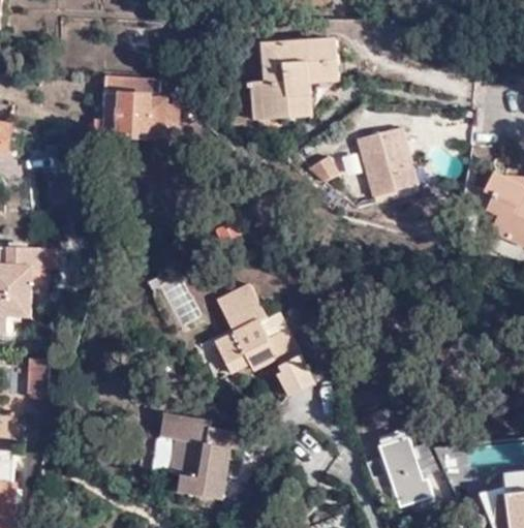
[(260,80),(263,117),(307,115),(305,81),(337,78),(333,38),(262,45),(264,81),(260,80)]
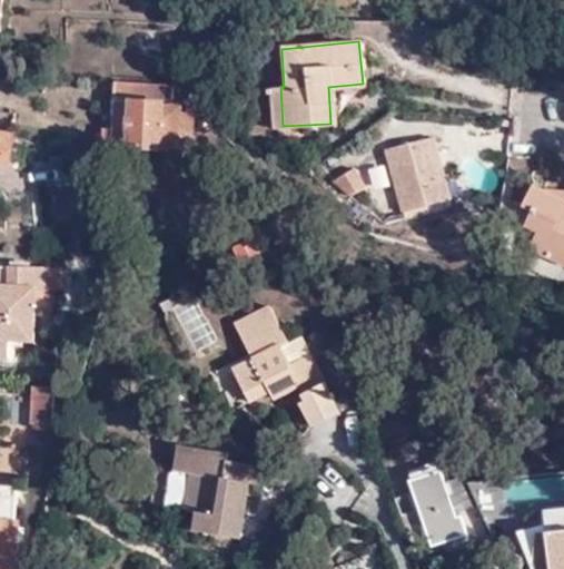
[(167,86),(112,81),(109,128),(100,128),(99,143),(124,144),(125,146),(157,147),(158,144),(174,146),(175,136),(187,136),(188,110),(177,109),(177,104),(167,104),(167,86)]
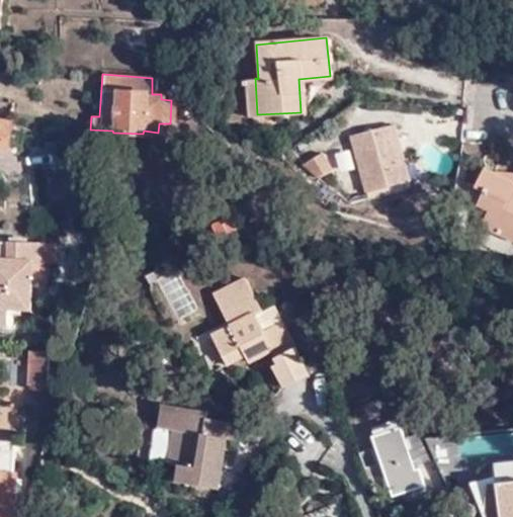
[(247,115),(257,114),(255,78),(245,79),(247,115)]
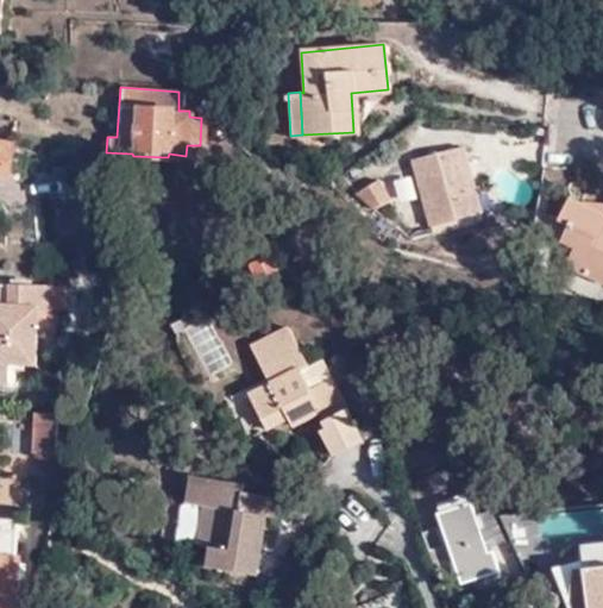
[(468,176),(459,144),(409,158),(426,223),(476,210),(472,193),(468,193),(463,177),(468,176)]
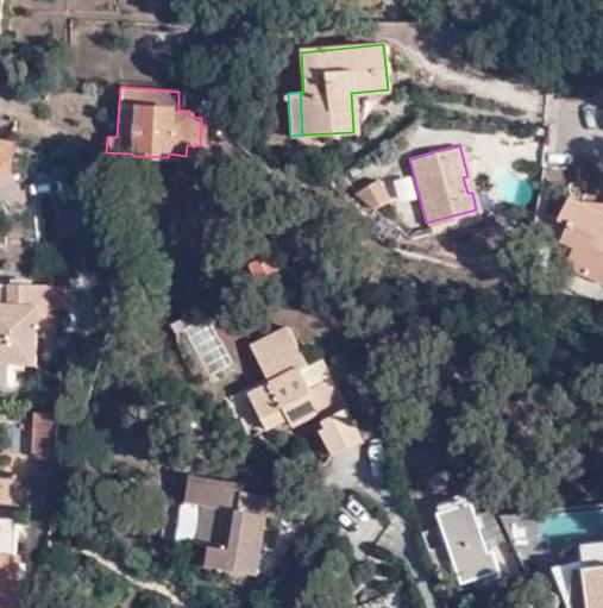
[(387,199),(377,179),(353,192),(370,207),(387,199)]
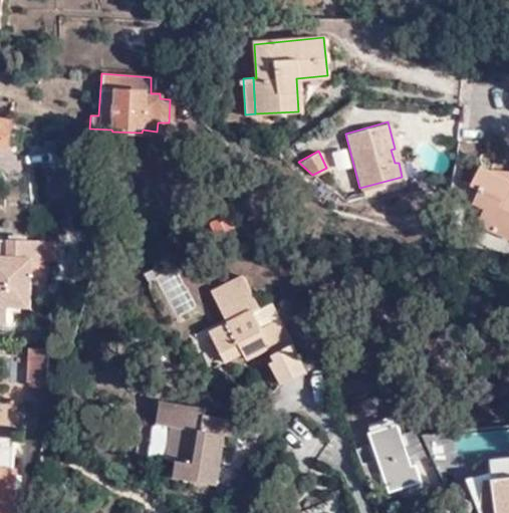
[(508,191),(505,189),(508,181),(477,165),(468,183),(477,188),(471,202),(481,207),(474,223),(506,238),(508,238),(508,191)]
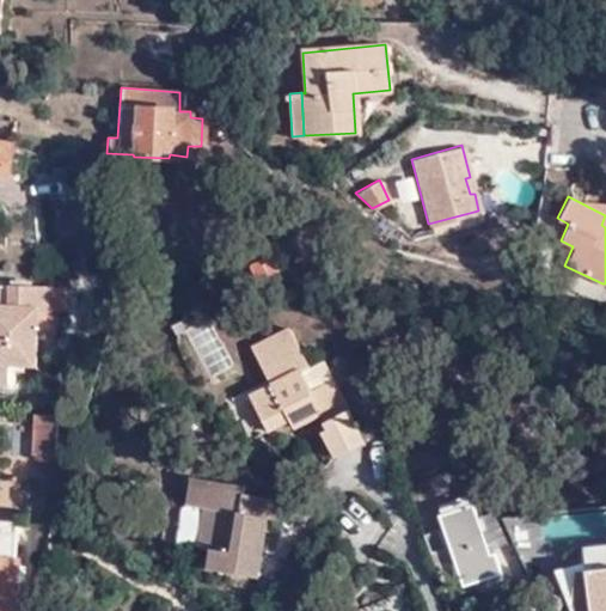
[(61,288),(0,285),(0,383),(4,383),(5,364),(31,365),(32,322),(46,322),(47,307),(60,307),(61,288)]
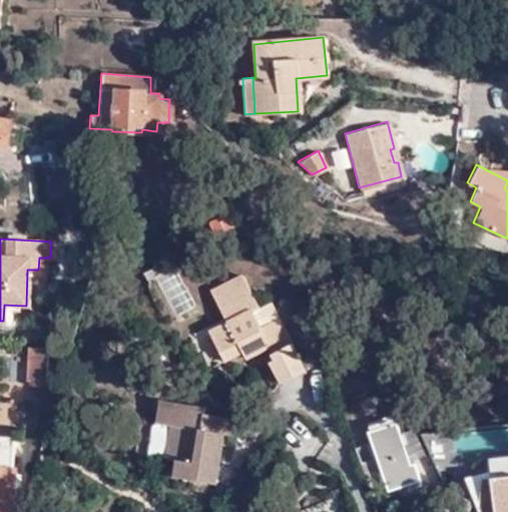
[(249,311),(256,308),(238,276),(207,292),(224,323),(208,331),(222,360),(239,351),(243,359),(265,348),(269,355),(289,345),(276,319),(258,328),(249,311)]
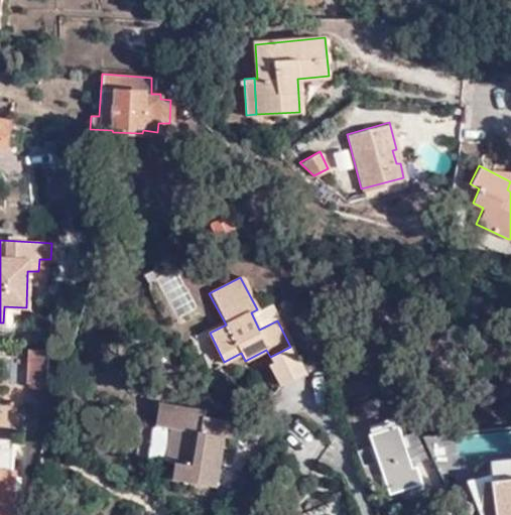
[(257,311),(257,309),(251,312),(259,330),(277,320),(269,304),(257,311)]
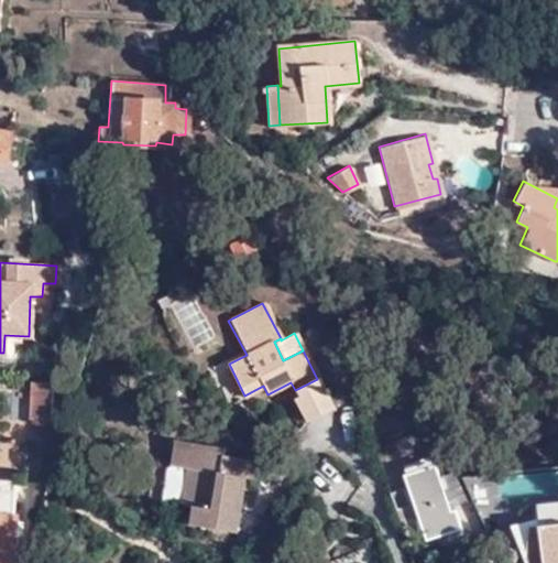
[(317,379),(295,390),(298,396),(293,399),(305,421),(331,408),(317,379)]
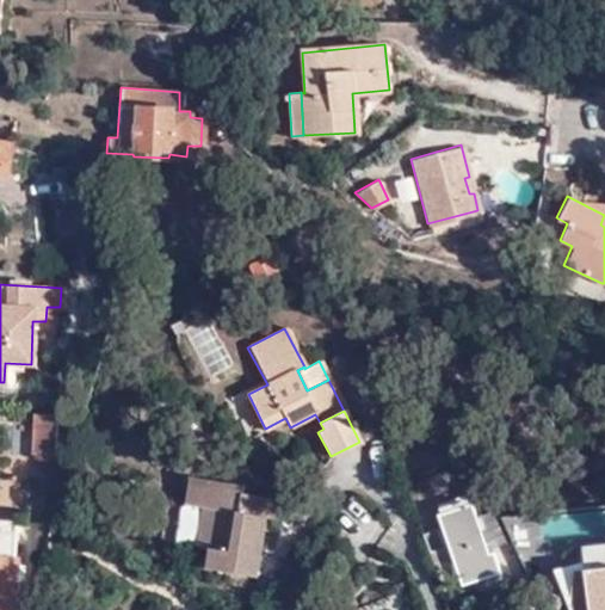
[(53,413),(30,412),(30,455),(50,456),(53,413)]
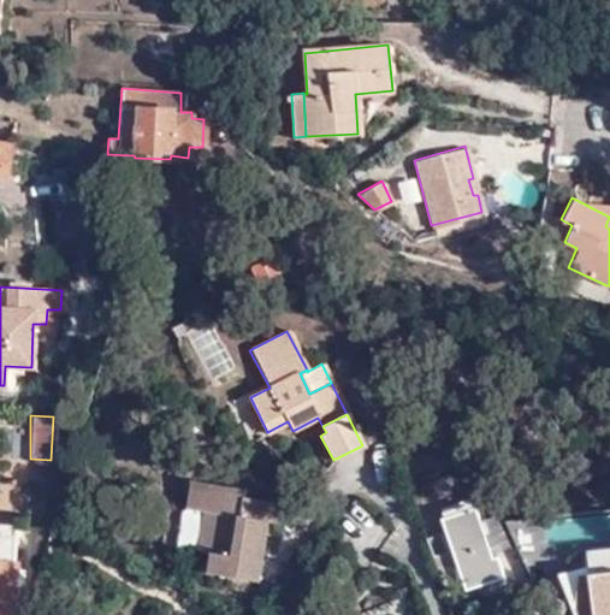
[(225,496),(226,486),(189,480),(184,508),(179,512),(175,544),(177,549),(208,554),(206,573),(255,583),(266,522),(277,524),(279,504),(243,498),(225,496)]
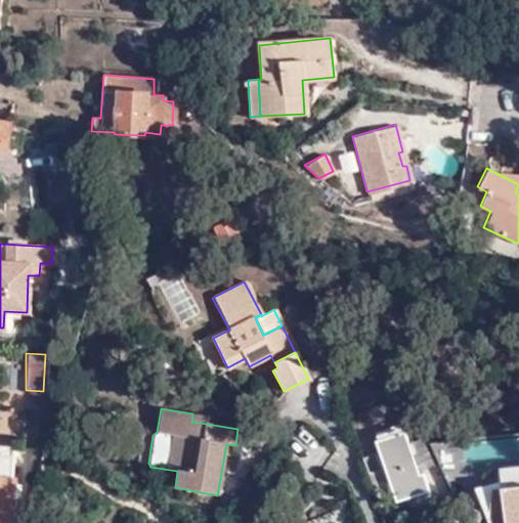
[(207,416),(192,413),(191,422),(207,424),(207,416)]
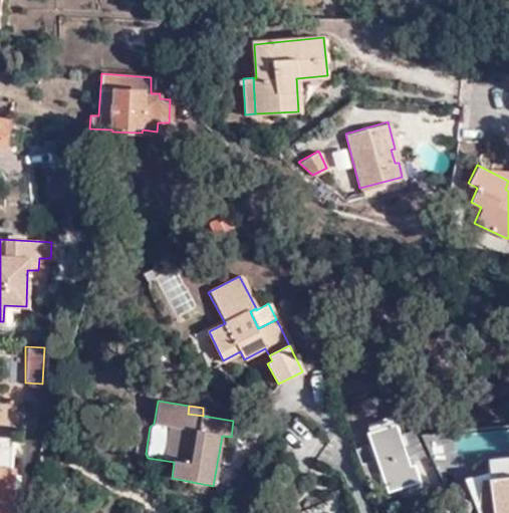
[(409,464),(394,422),(366,431),(387,490),(416,480),(411,464),(409,464)]
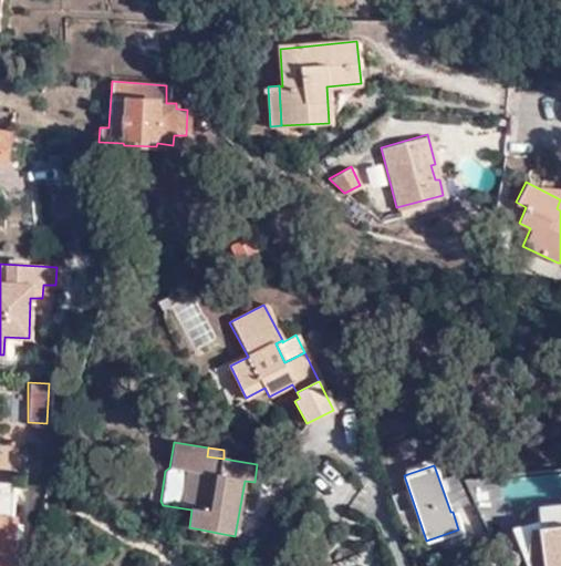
[(0,565),(10,565),(13,517),(8,517),(9,485),(0,484),(0,565)]
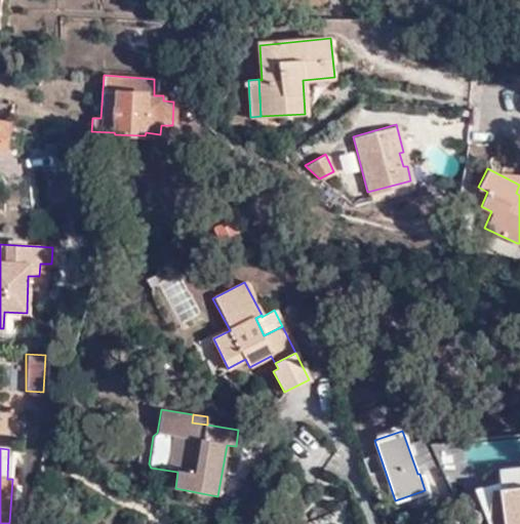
[(519,523),(519,486),(509,487),(510,494),(486,496),(485,489),(478,490),(477,493),(473,493),(475,523),(519,523)]
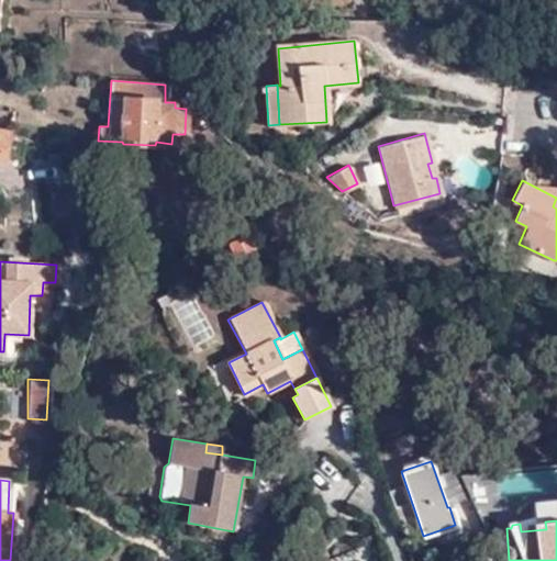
[(546,529),(545,522),(520,524),(521,531),(546,529)]
